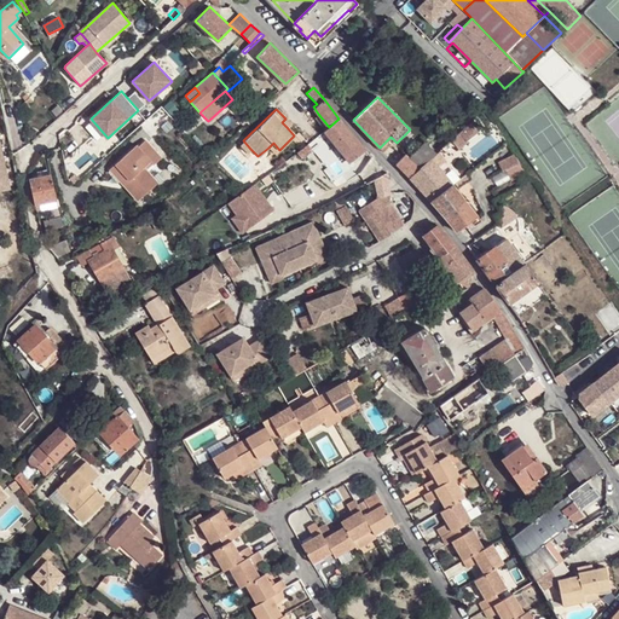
[(329,127),(318,114),(314,117),(324,129),(329,127)]
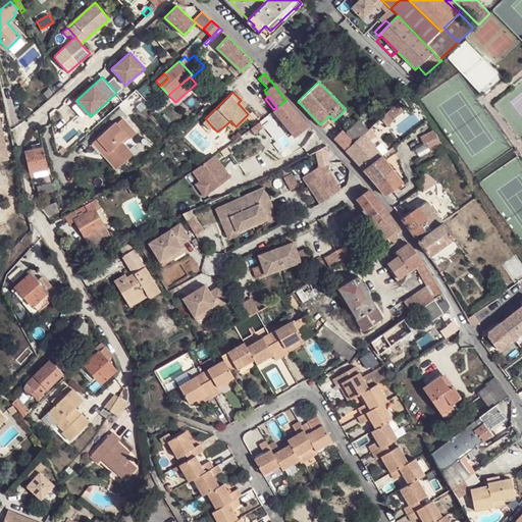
[(295,110),(285,100),(277,107),(273,109),(275,111),(295,137),(308,125),(295,110)]
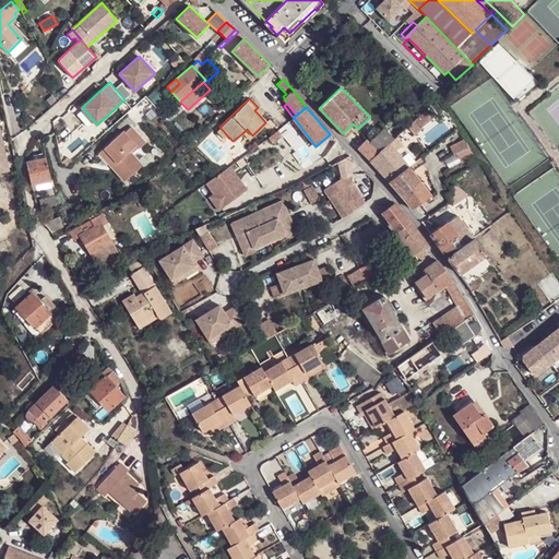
[(425,111),(414,120),(420,129),(421,128),(431,120),(425,111)]
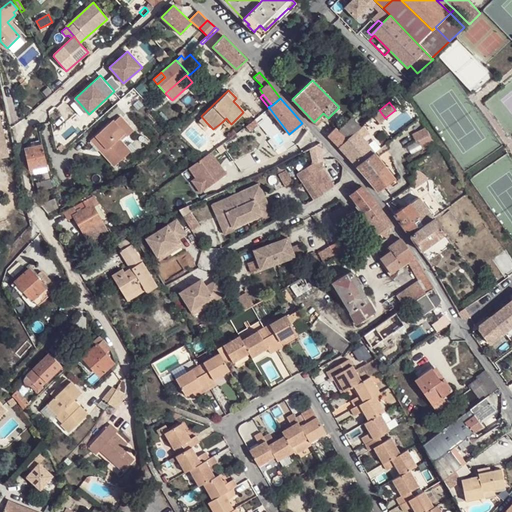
[(124,132),(127,135),(138,124),(124,110),(113,120),(111,118),(94,134),(106,148),(102,152),(114,164),(130,149),(119,137),(124,132)]
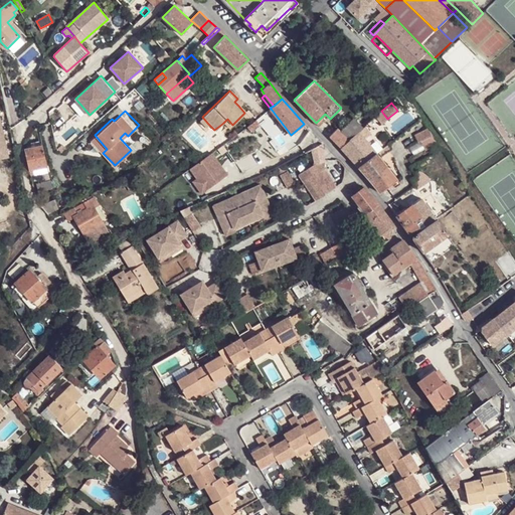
[(381,111),(375,118),(381,126),(389,119),(388,118),(387,119),(381,111)]
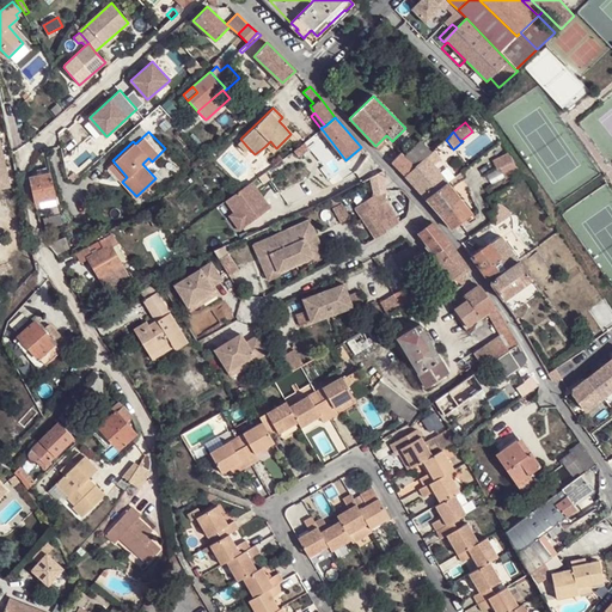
[(248,147),(240,139),(236,145),(243,152),(248,147)]
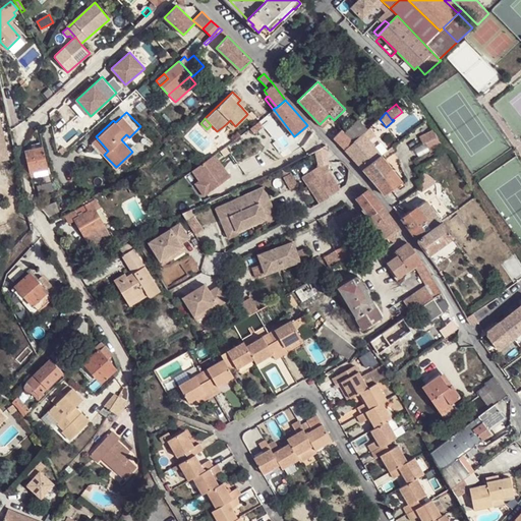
[(0,119),(0,161),(9,160),(0,119)]
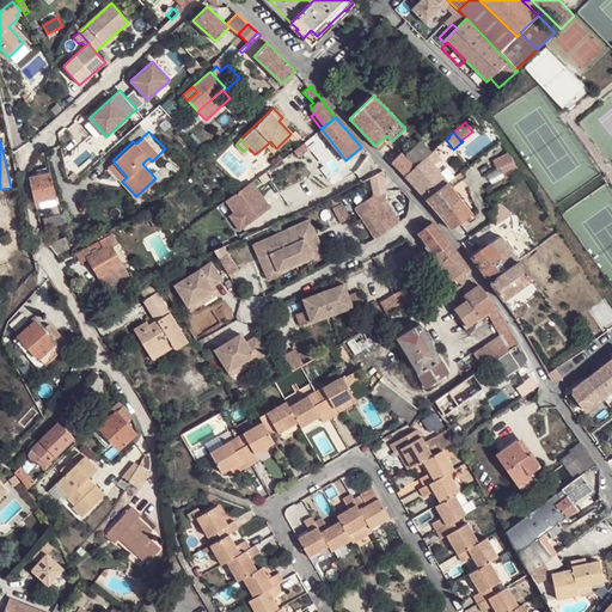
[(178,140),(171,146),(177,152),(184,146),(178,140)]
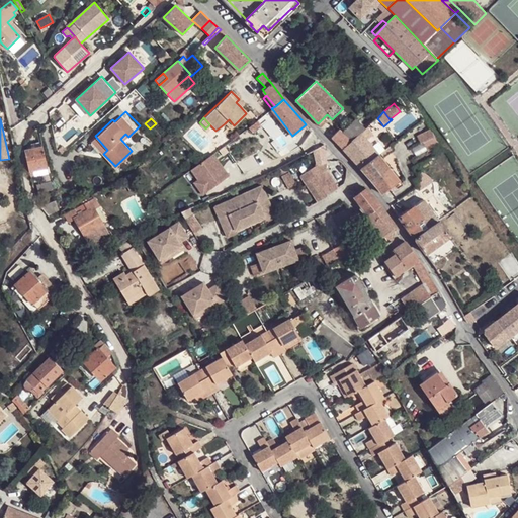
[(361,132),(365,128),(359,121),(356,118),(343,132),(340,128),(331,138),(343,150),(361,132)]
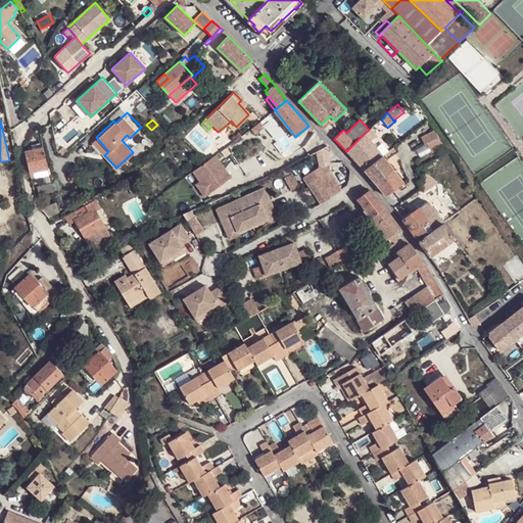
[(231,121),(227,125),(233,130),(236,127),(231,121)]
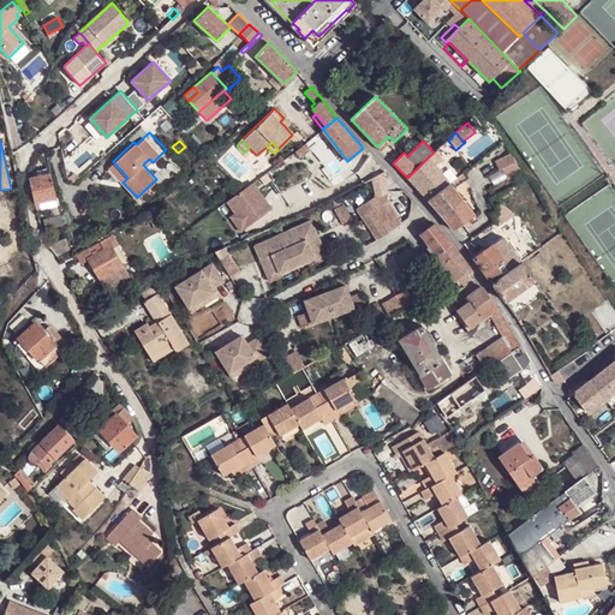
[(434,153),(429,156),(436,166),(443,160),(436,150),(434,153)]
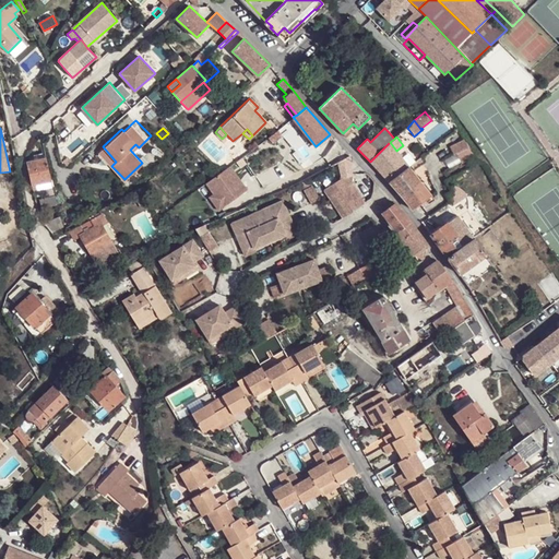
[(451,146),(461,165),(475,157),(465,140),(451,146)]
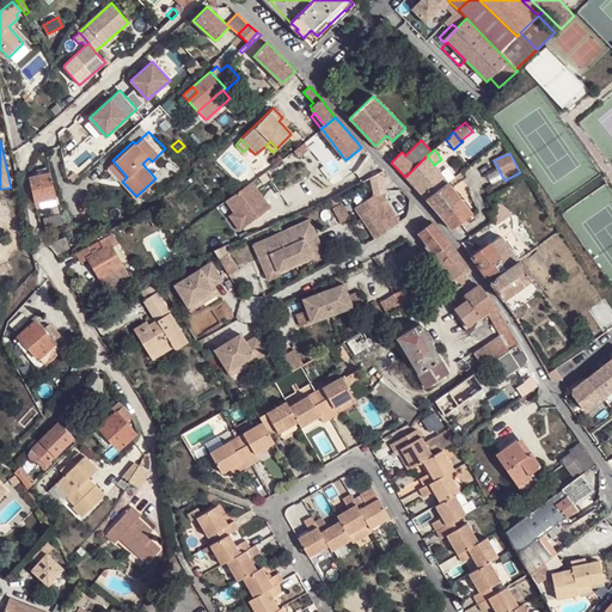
[(426,199),(447,182),(434,165),(427,155),(405,177),(426,199)]
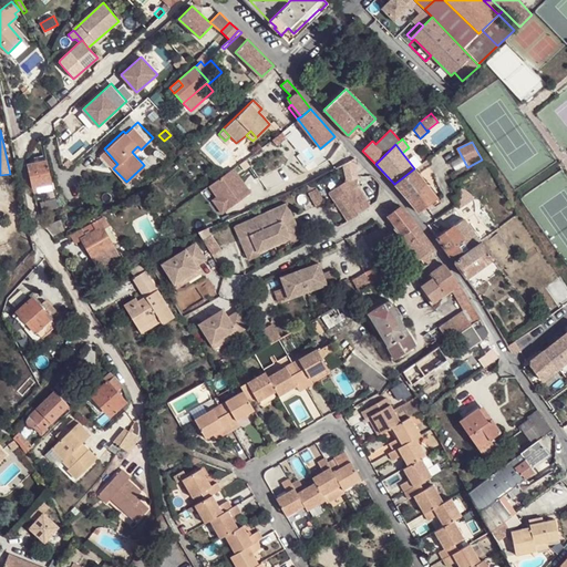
[(117,164),(104,148),(100,153),(113,168),(117,164)]
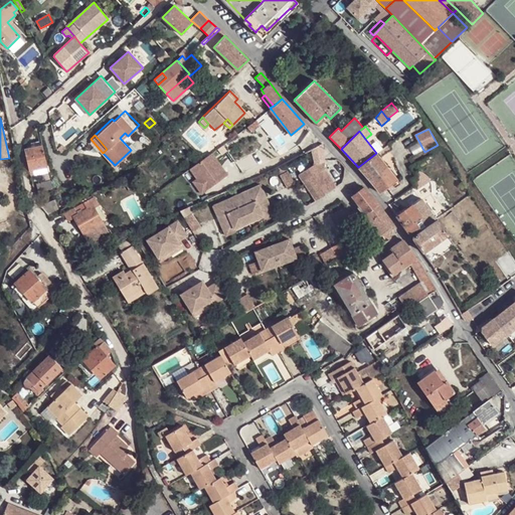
[(325,157),(322,143),(313,149),(315,164),(319,161),(325,157)]
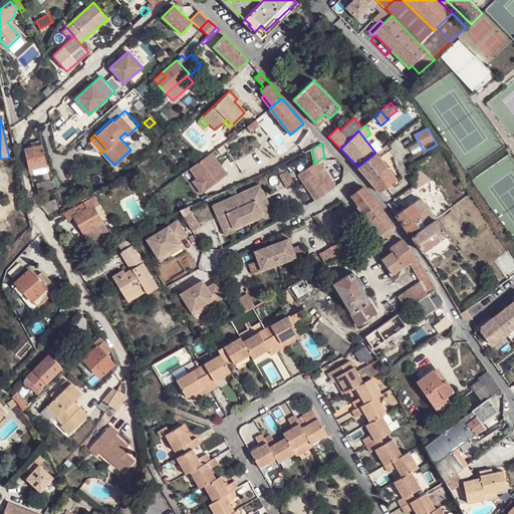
[(46,166),(42,145),(35,146),(24,149),(29,170),(46,166)]
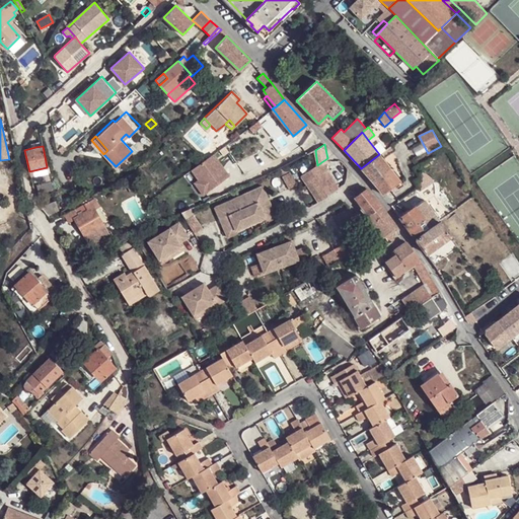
[(391,146),(381,154),(384,157),(394,149),(391,146)]
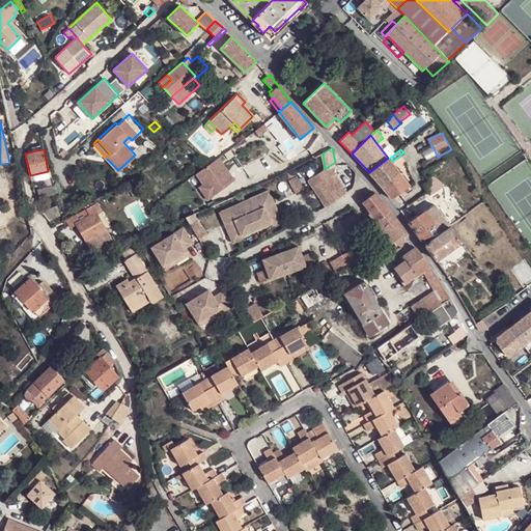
[(218,156),(195,172),(203,183),(198,186),(207,198),(234,179),(218,156)]
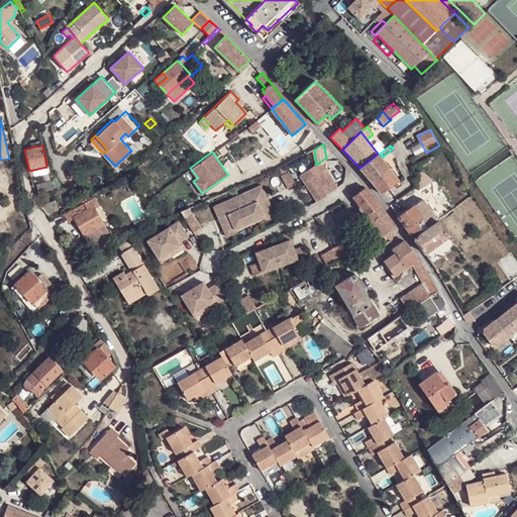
[(390,188),(399,181),(396,177),(380,156),(378,153),(359,168),(373,183),(382,194),(390,188)]
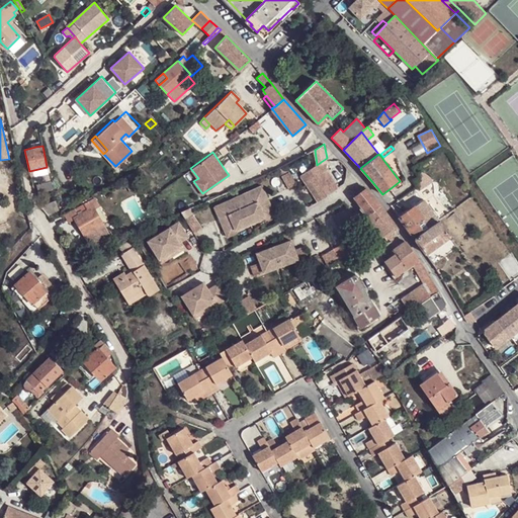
[(299,176),(318,202),(339,188),(321,162),(317,165),(299,176)]
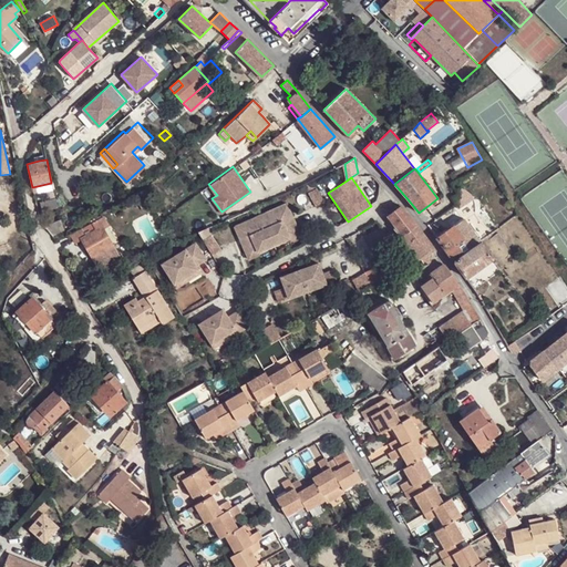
[(308,188),(316,185),(313,178),(305,183),(308,188)]
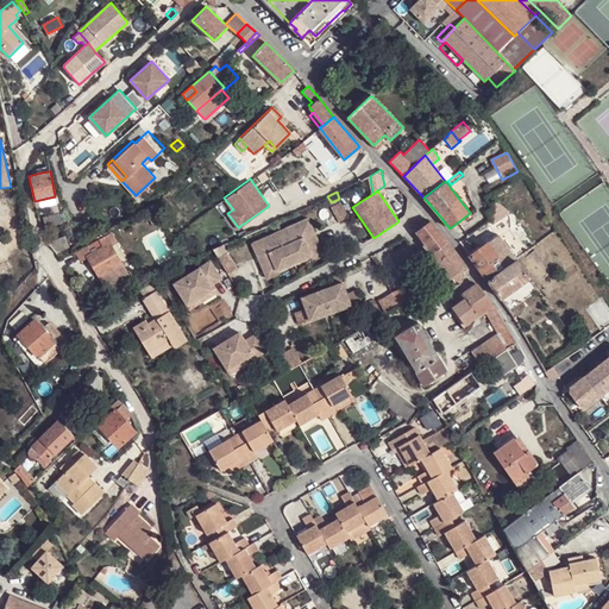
[(339,218),(346,213),(340,201),(339,199),(331,202),(339,218)]
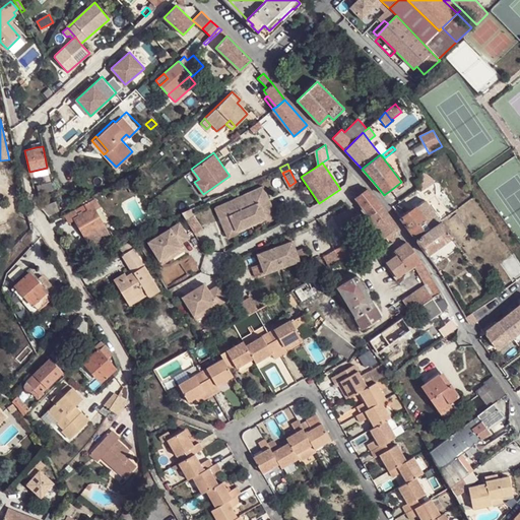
[(425,201),(435,192),(436,188),(436,183),(433,178),(429,175),(424,173),(418,174),(420,178),(414,181),(417,188),(424,200),(425,200),(425,201)]
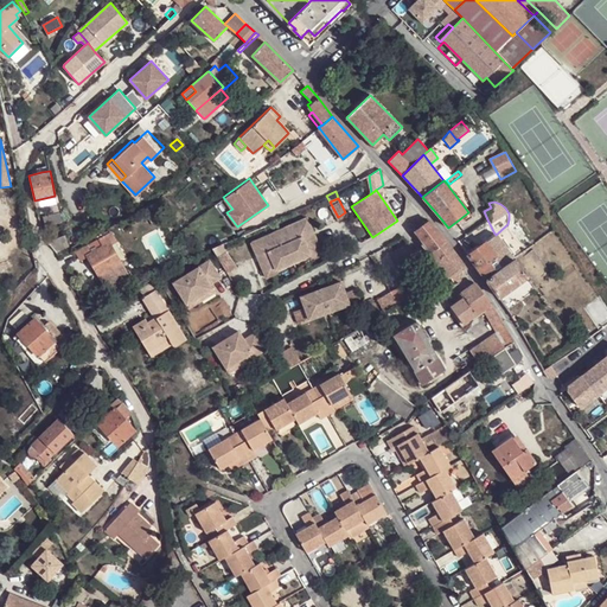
[(62,219),(59,210),(40,215),(43,223),(62,219)]
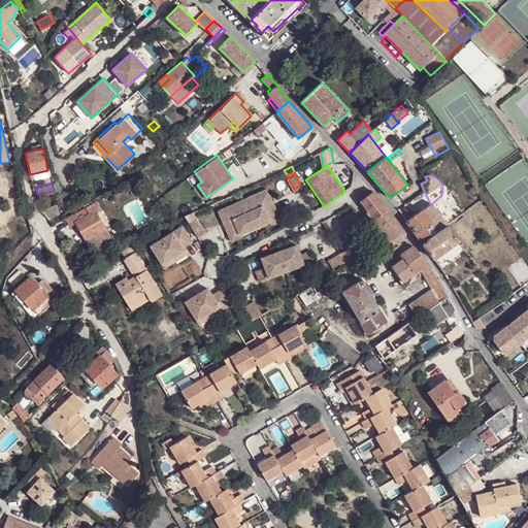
[(138,192),(133,184),(127,187),(132,196),(138,192)]
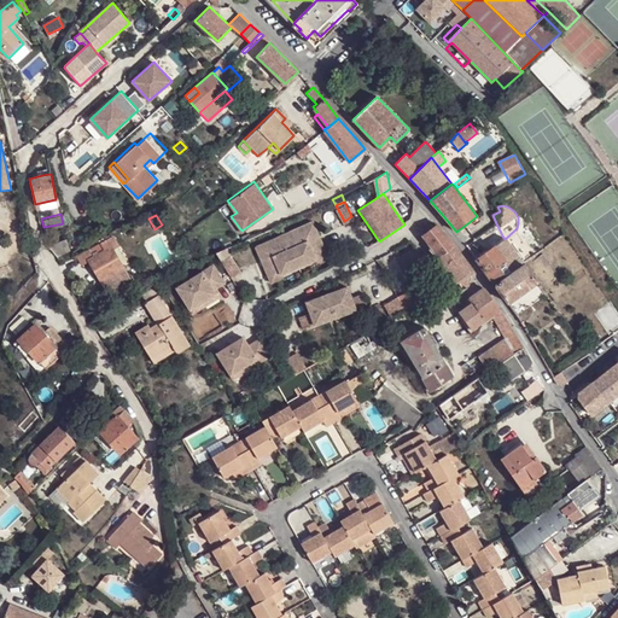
[(313,219),(285,232),(299,263),(316,256),(315,252),(326,248),(313,219)]
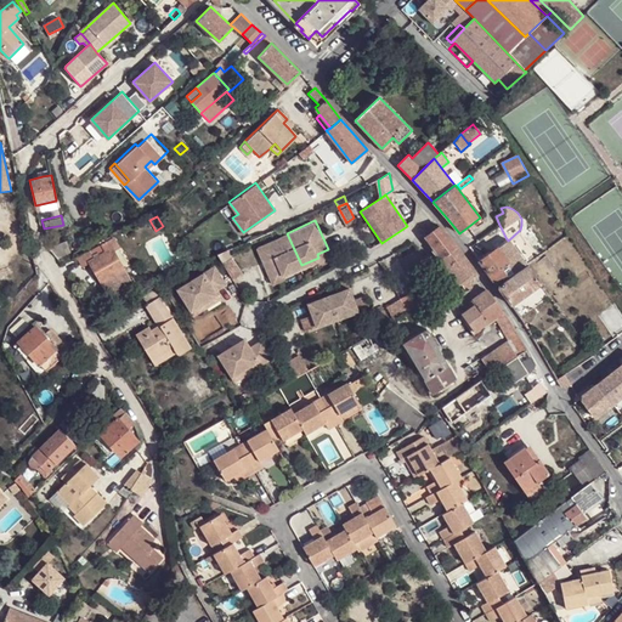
[(459,248),(440,225),(425,235),(461,283),(473,273),(475,270),(459,248)]
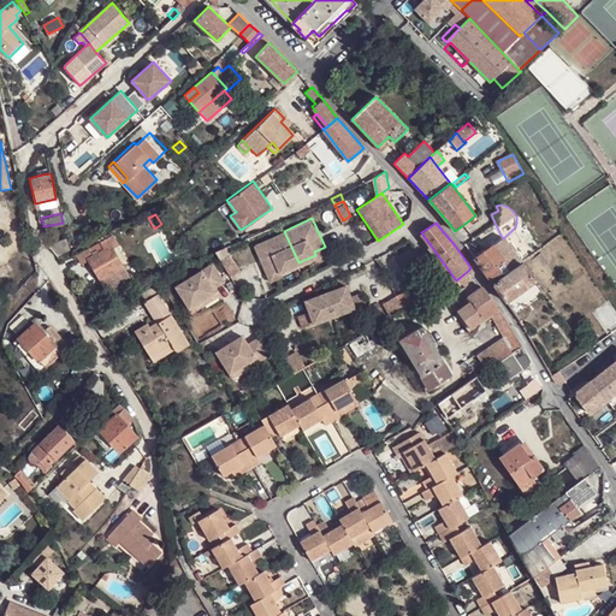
[(284,231),(256,243),(270,272),(280,267),(282,270),(283,270),(298,262),(284,231)]
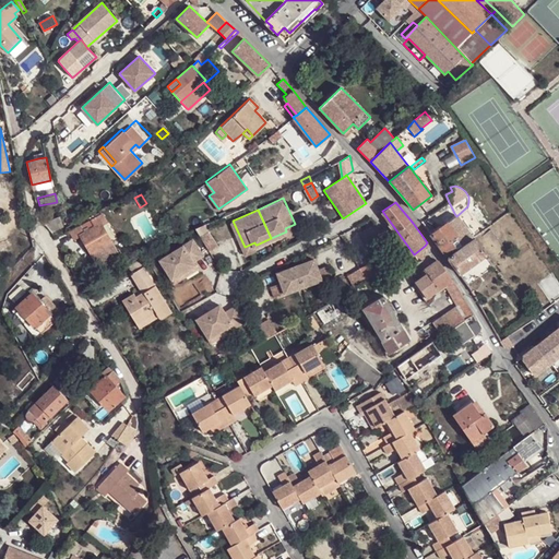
[(61,222),(59,214),(42,221),(52,234),(55,233),(63,227),(61,222)]
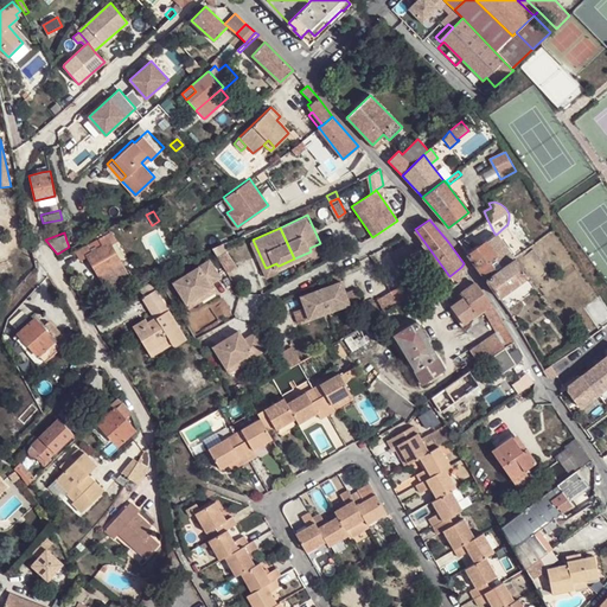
[(98,240),(76,251),(81,259),(87,255),(107,288),(129,275),(109,243),(115,240),(110,232),(108,234),(98,240)]
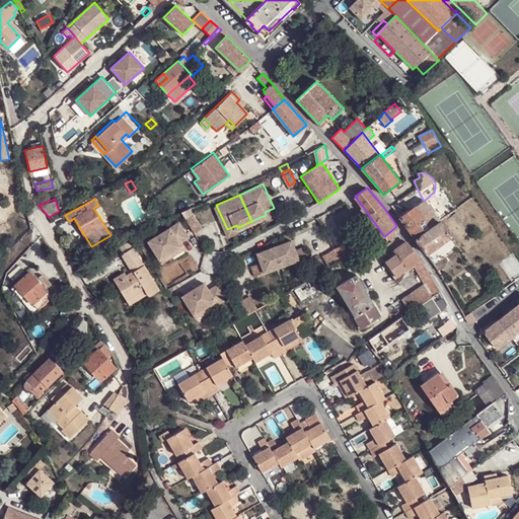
[(57,206),(59,211),(70,205),(67,200),(57,206)]
